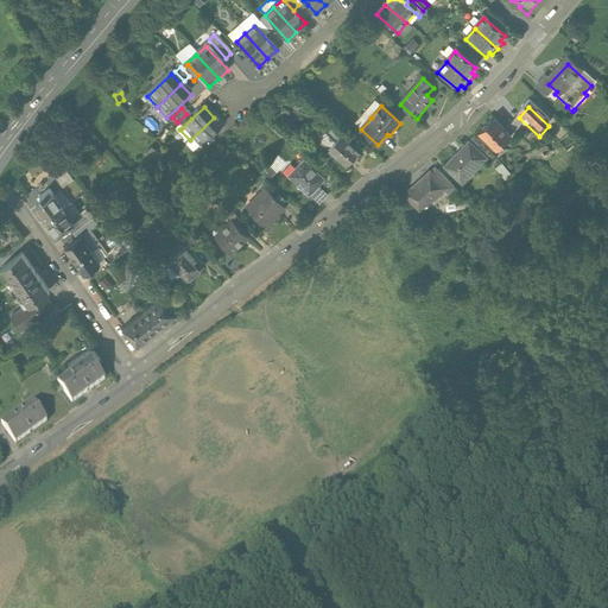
[(177,122),(182,128),(191,119),(187,114),(177,122)]
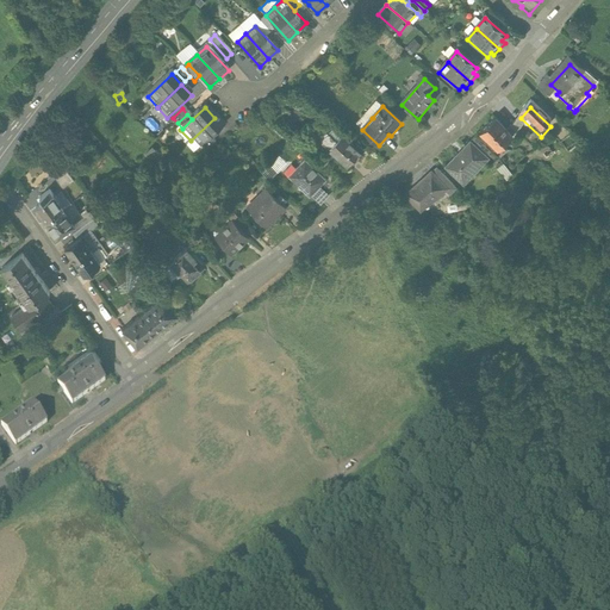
[(215,118),(191,141),(200,150),(201,150),(211,141),(224,128),(215,118)]
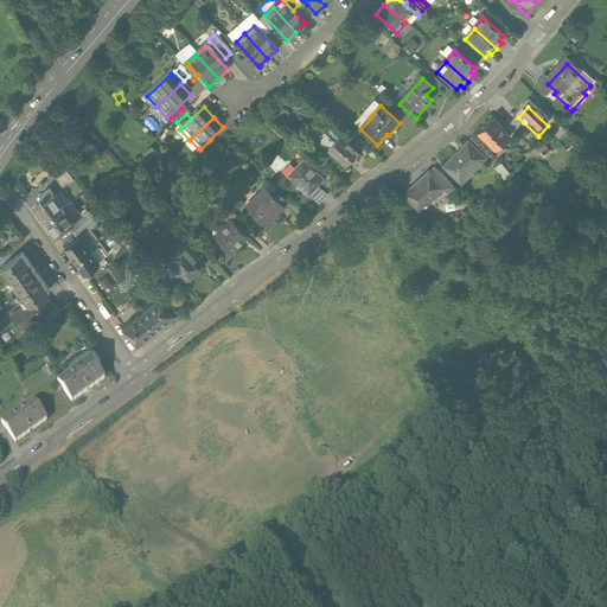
[(478,135),(496,152),(510,138),(492,120),(478,135)]
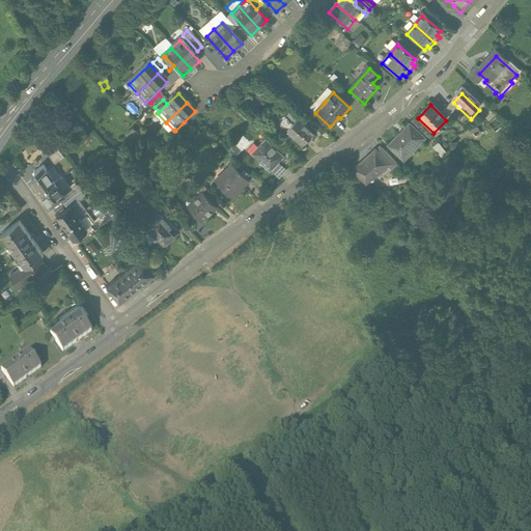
[(285,131),(297,118),(290,112),(279,124),(285,131)]
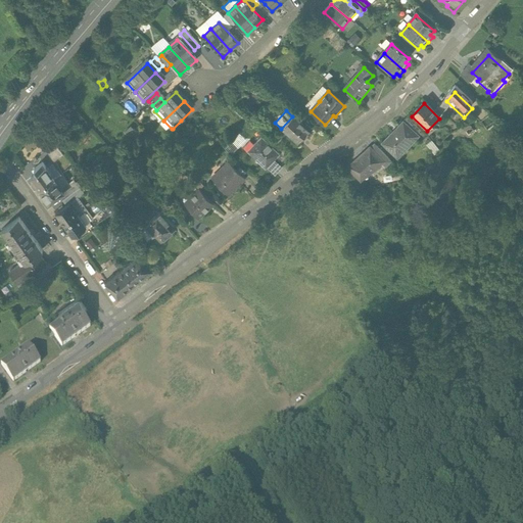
[(294,116),(282,130),(298,145),(311,132),(294,116)]
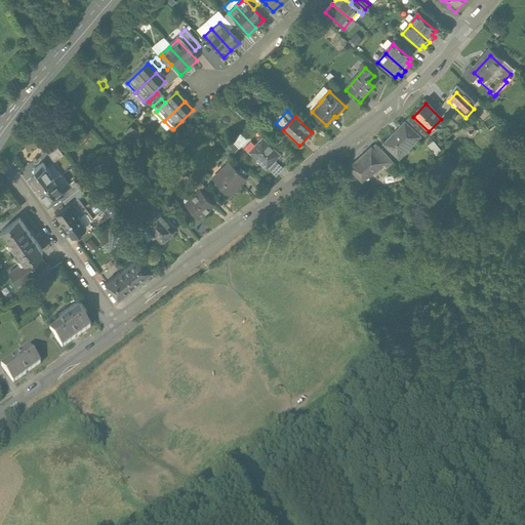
[(182,121),(173,129),(177,133),(186,125),(182,121)]
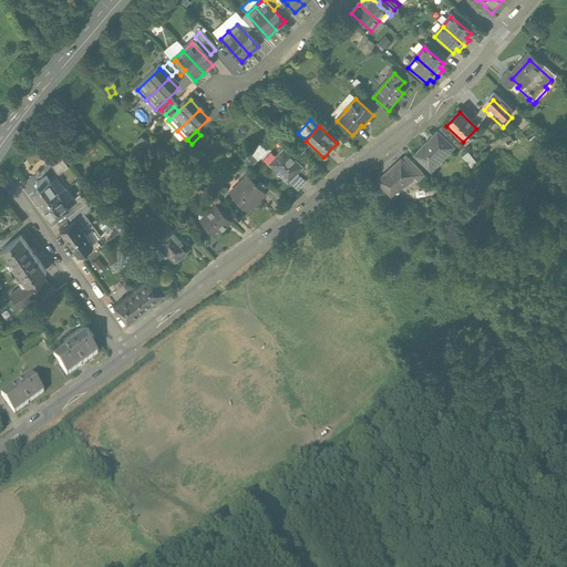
[(437,136),(415,158),(429,173),(440,163),(442,164),(453,152),(437,136)]
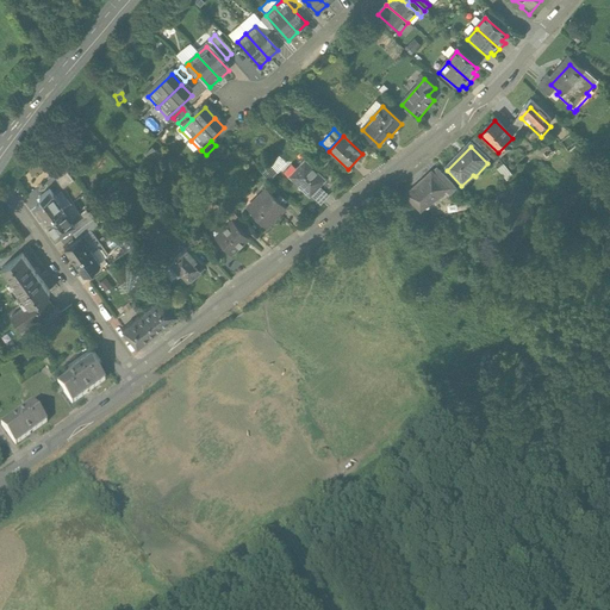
[(302,175),(296,181),(310,195),(311,195),(312,197),(318,191),(317,190),(324,181),(305,163),(297,172),(302,175)]
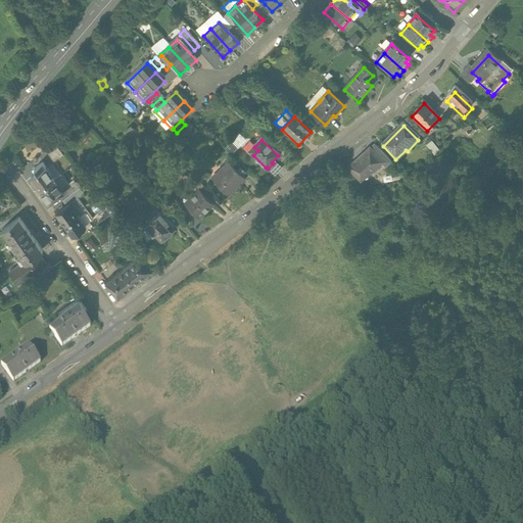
[(435,158),(440,154),(430,144),(425,148),(435,158)]
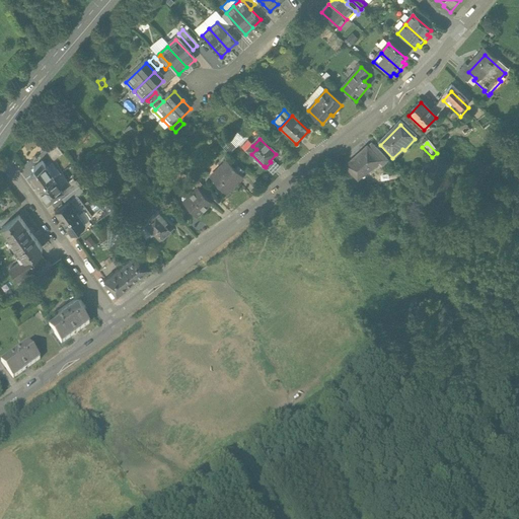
[(54,146),(44,153),(53,165),(63,158),(54,146)]
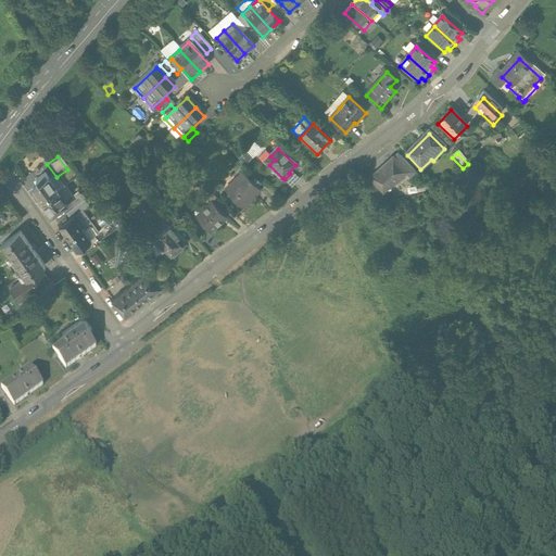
[(383,198),(407,175),(393,161),(369,182),(383,198)]
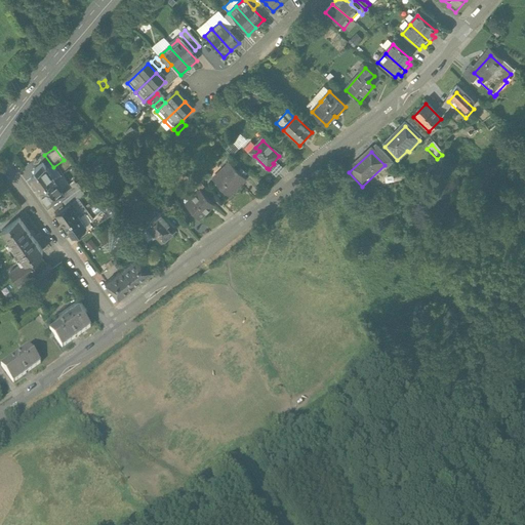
[(224,175),(215,185),(228,197),(237,188),(239,190),(246,183),(229,165),(221,172),(224,175)]
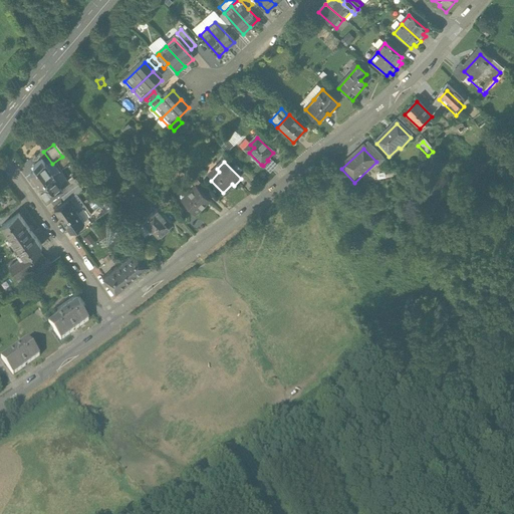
[(35,175),(29,180),(38,192),(52,181),(41,165),(32,171),(35,175)]
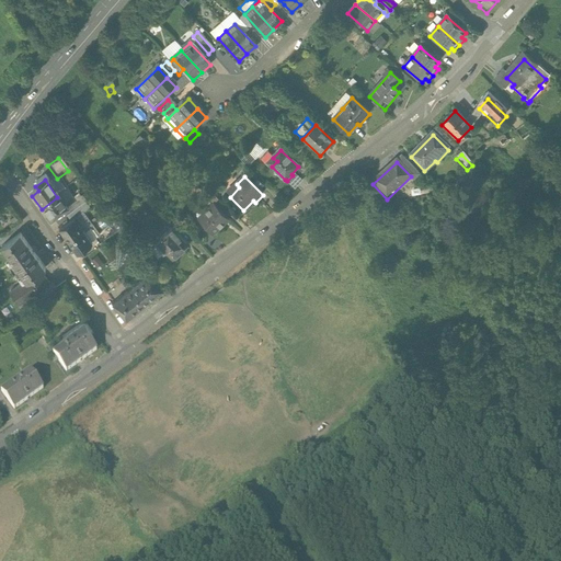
[(209,194),(204,199),(214,208),(218,203),(209,194)]
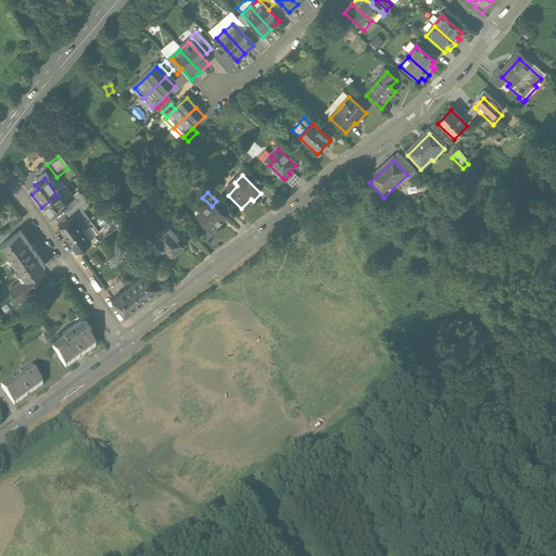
[(57,196),(41,207),(51,222),(62,214),(67,210),(65,206),(57,196)]
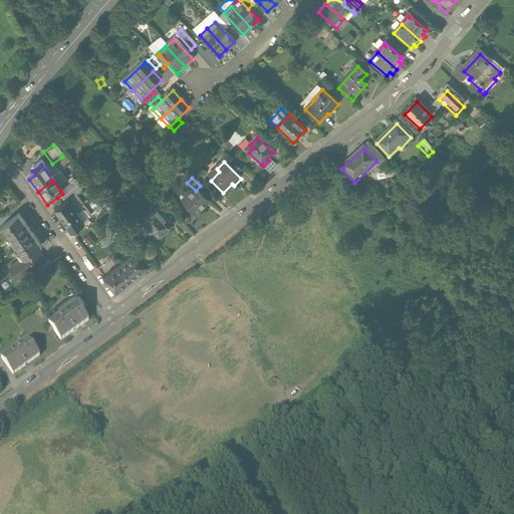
[(71,183),(60,191),(62,194),(57,198),(60,202),(77,190),(71,183)]
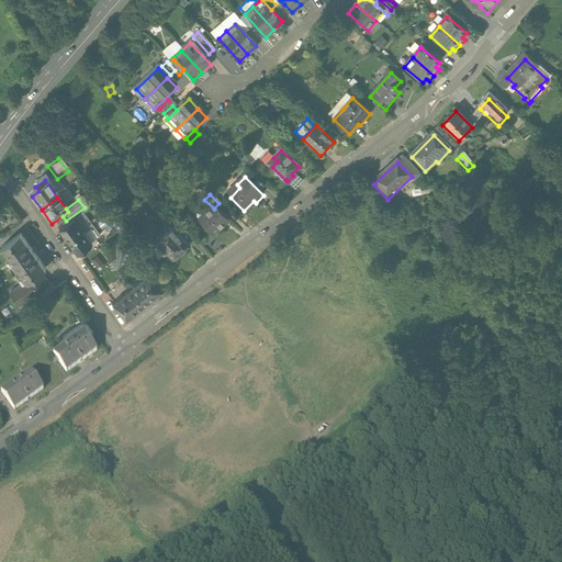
[(85,208),(66,221),(70,227),(74,224),(89,214),(85,208)]
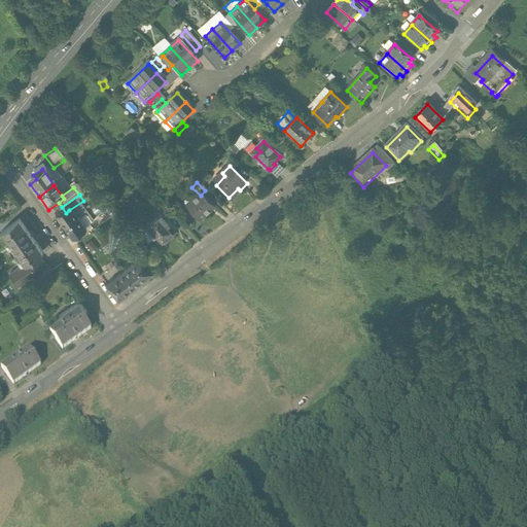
[(203,198),(188,212),(200,223),(214,210),(203,198)]
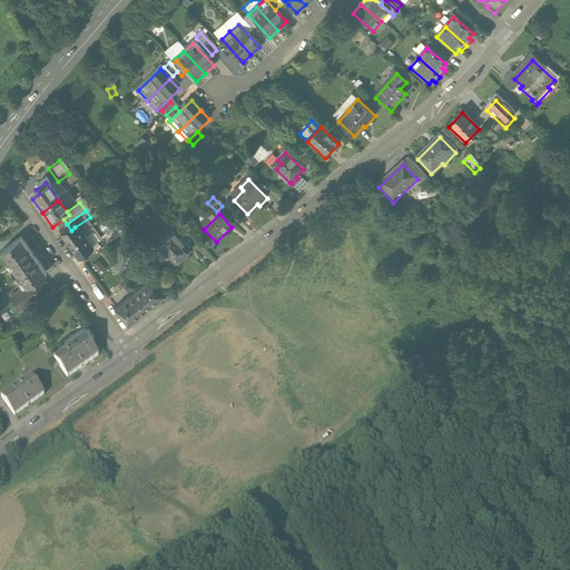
[(60,238),(69,249),(84,239),(75,227),(71,231),(60,238)]
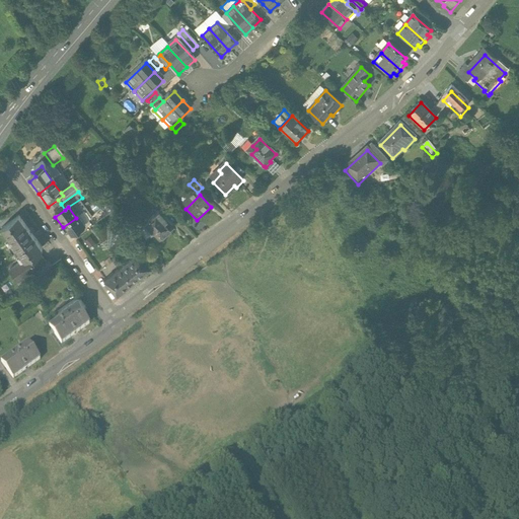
[(145,231),(139,235),(145,243),(153,236),(159,243),(172,231),(158,216),(143,229),(145,231)]
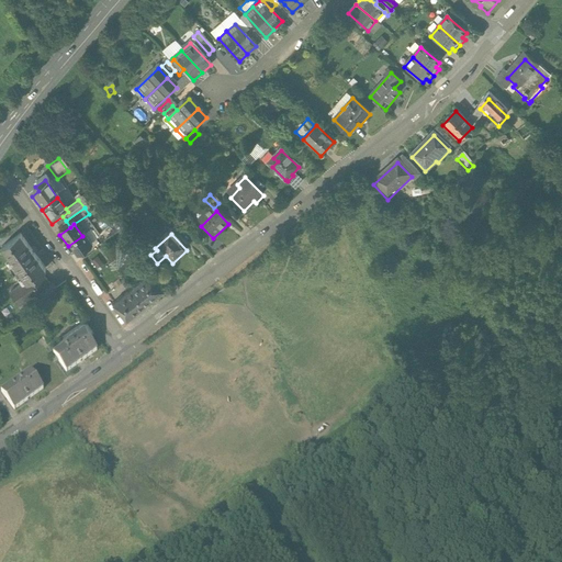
[(82,236),(68,246),(77,258),(91,248),(82,236)]
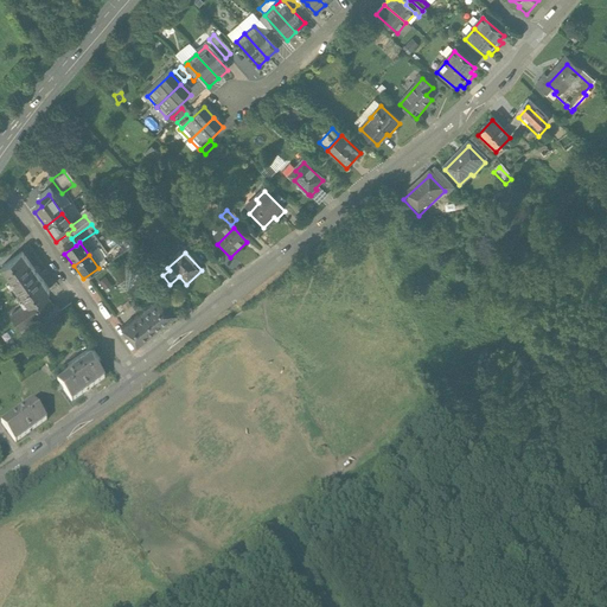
[(12,264),(1,272),(27,308),(29,311),(44,299),(49,295),(23,257),(12,264)]
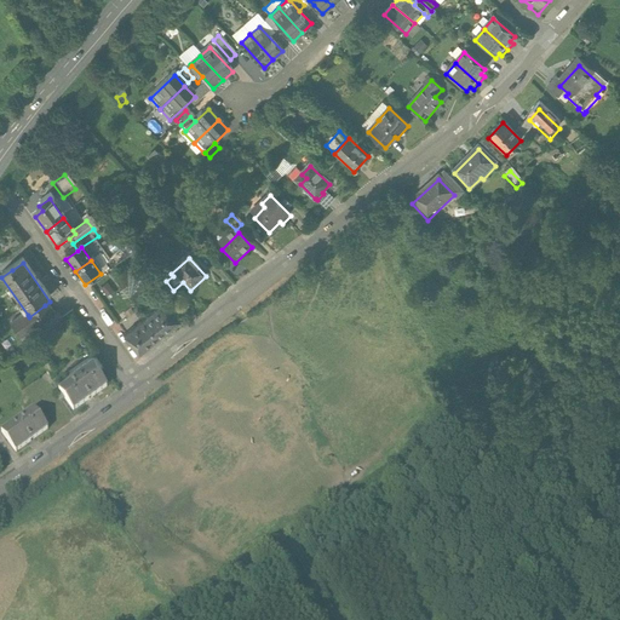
[(0,269),(0,275),(1,277),(12,270),(7,264),(0,269)]
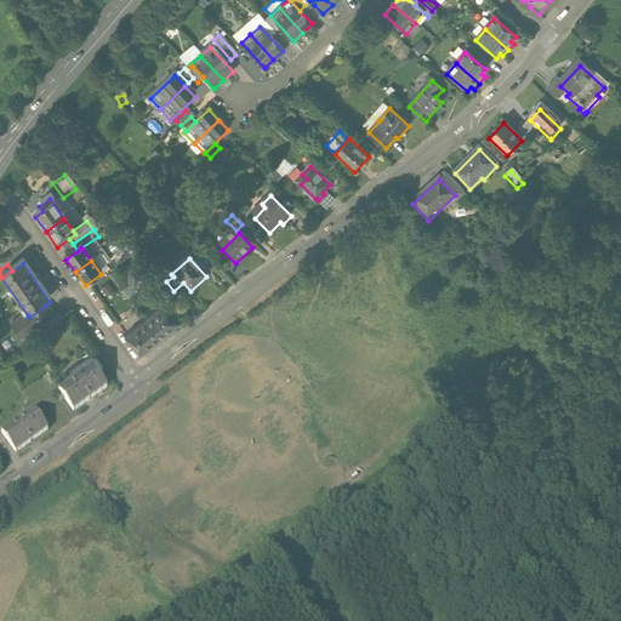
[(108,302),(113,296),(106,289),(101,295),(108,302)]
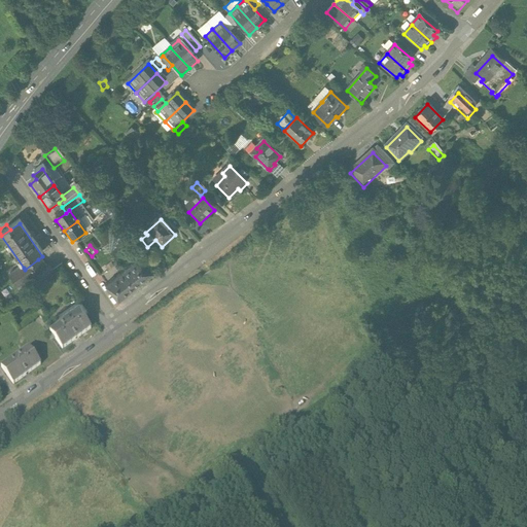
[(25,270),(24,268),(8,279),(16,291),(46,271),(38,259),(25,270)]
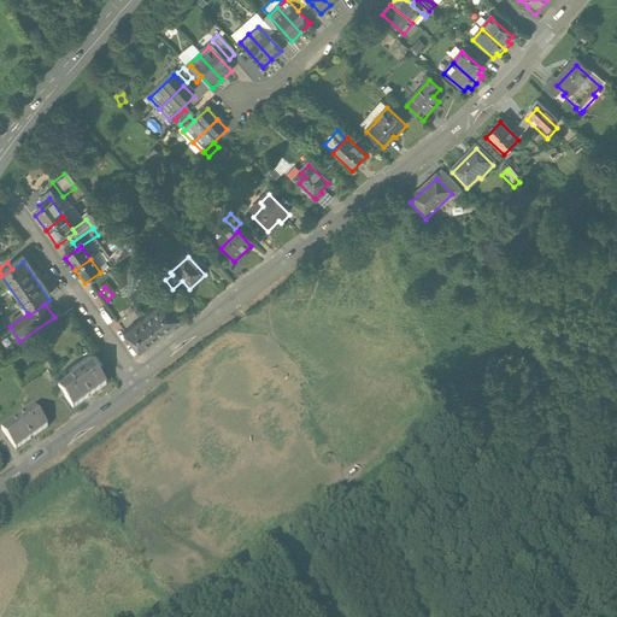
[(145,323),(159,341),(165,336),(166,338),(172,331),(171,330),(178,325),(164,307),(145,323)]
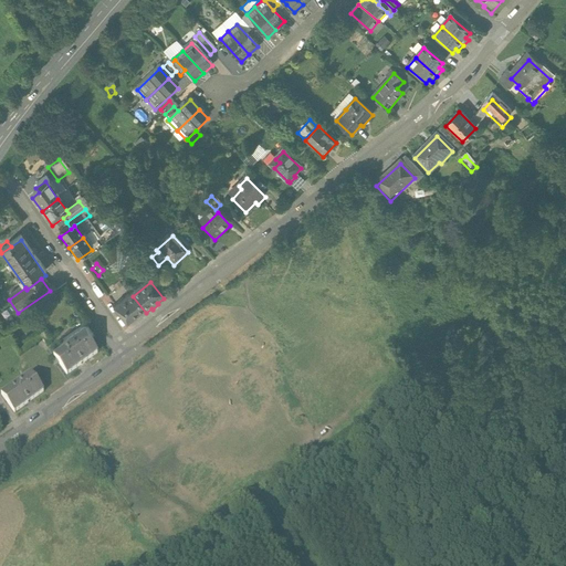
[(133,296),(114,312),(127,327),(134,323),(134,324),(140,318),(139,317),(146,313),(133,296)]
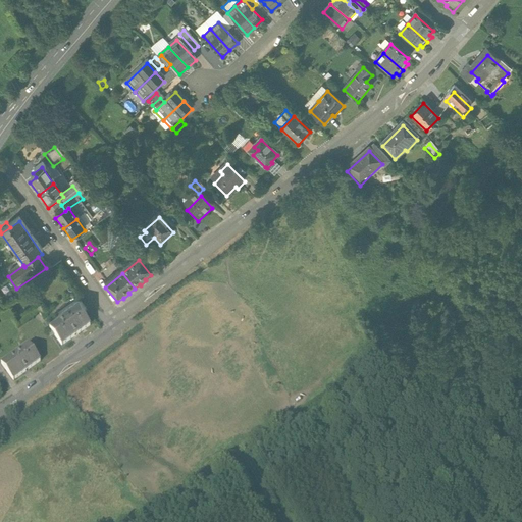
[(79,304),(50,323),(61,341),(90,320),(79,304)]
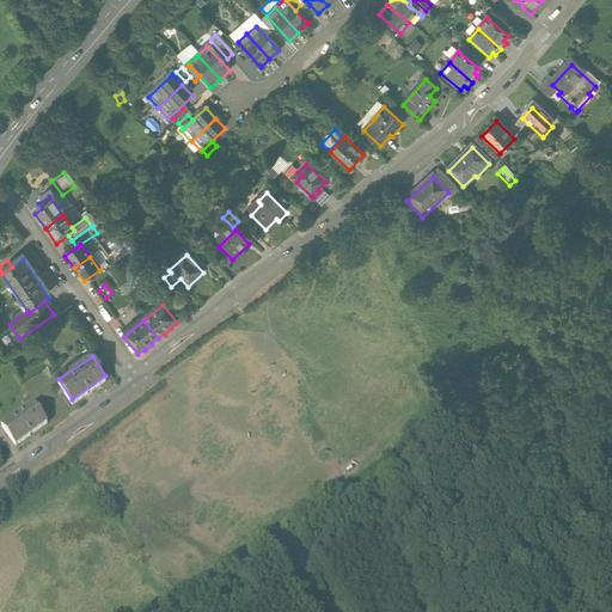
[(1,421),(14,440),(47,417),(32,398),(1,421)]
